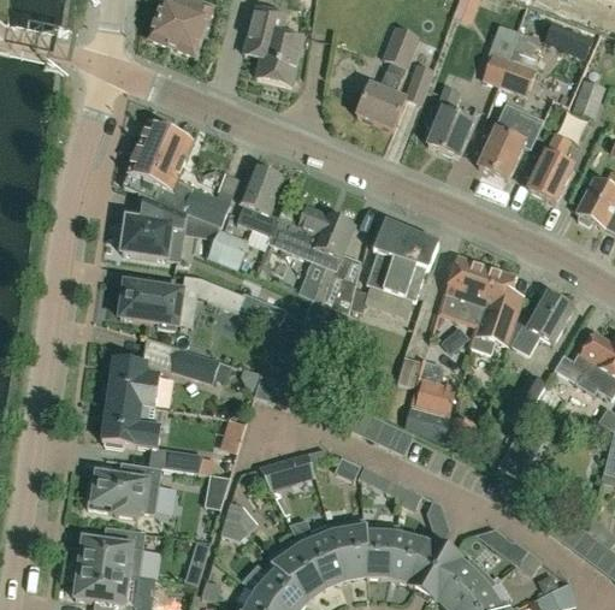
[(194,54),(211,7),(194,0),(190,10),(163,0),(148,39),(194,54)]
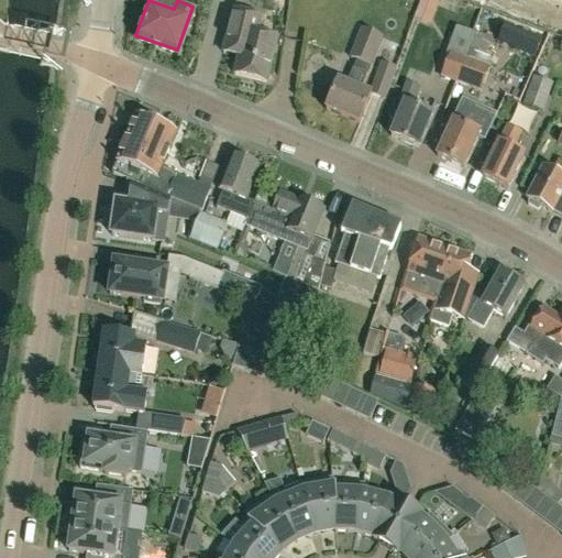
[(420,0),(416,8),(432,18),(441,0),(420,0)]
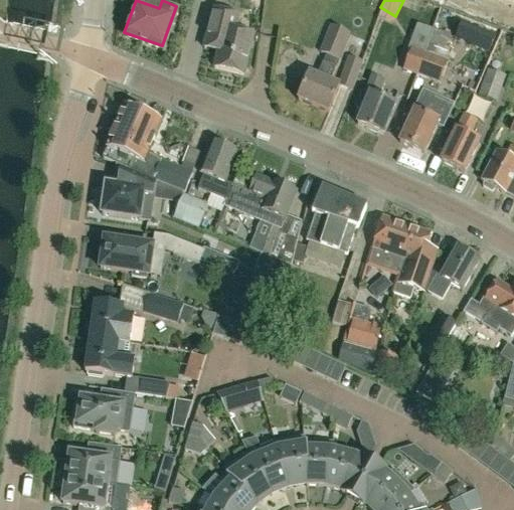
[(243,71),(253,32),(233,26),(237,12),(213,5),(203,44),(218,48),(214,64),(243,71)]
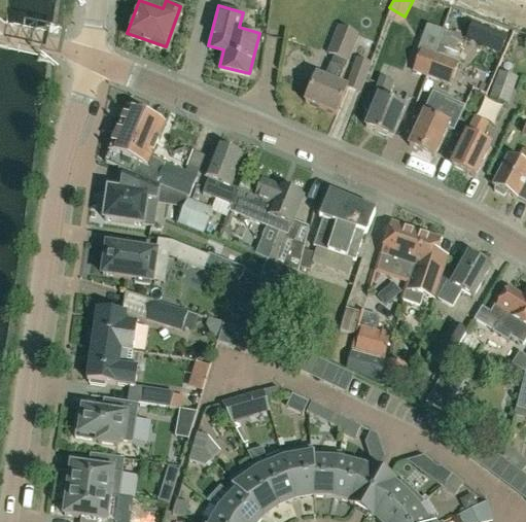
[(347,84),(338,80),(344,64),(345,65),(347,59),(358,31),(339,23),(327,50),(332,53),(323,74),(315,71),(305,98),(336,111),(347,84)]
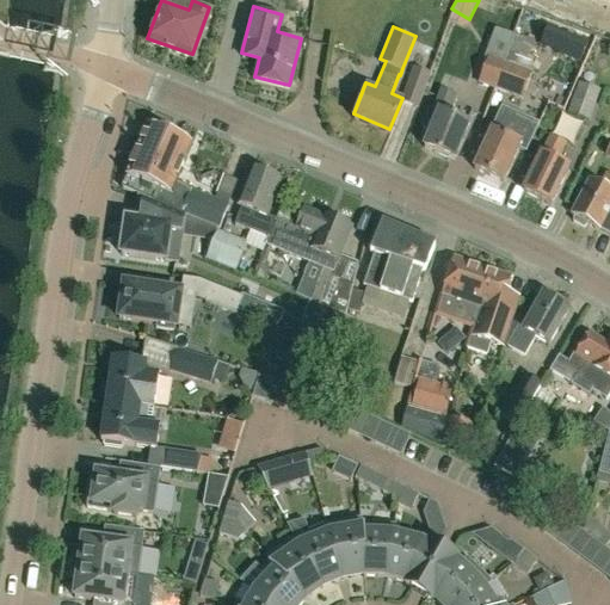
[(478,78),(493,84),(512,34),(495,26),(486,53),(488,53),(478,78)]
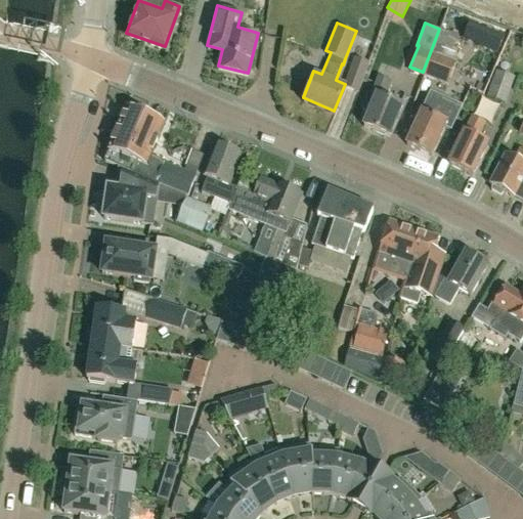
[(452,58),(458,45),(445,41),(447,35),(439,32),(440,29),(439,29),(423,72),(447,81),(454,59),(452,58)]
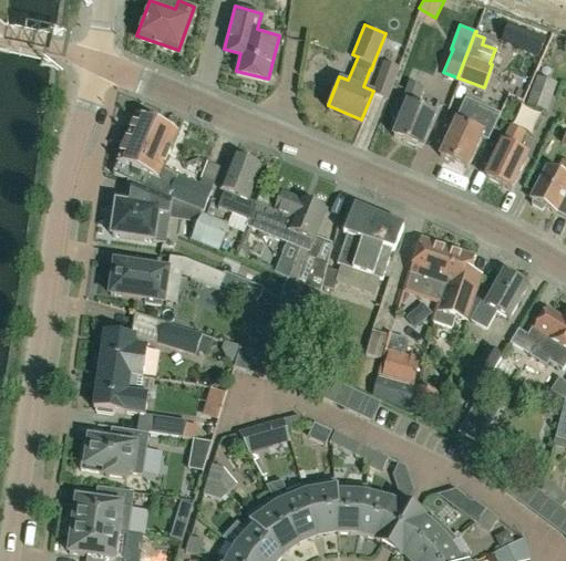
[(399,64),(383,58),(372,89),(388,95),(399,64)]
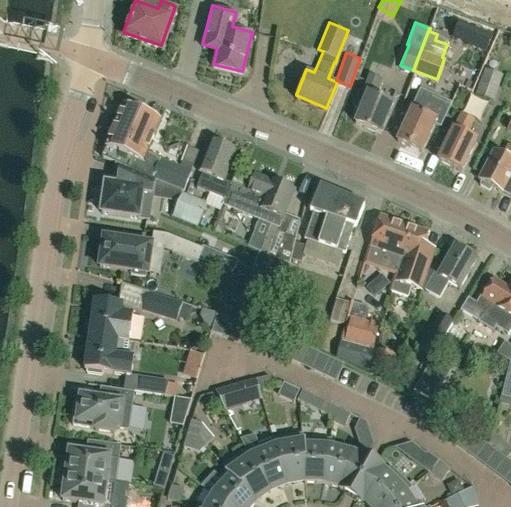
[(503,71),(485,65),(475,91),(494,98),(503,71)]
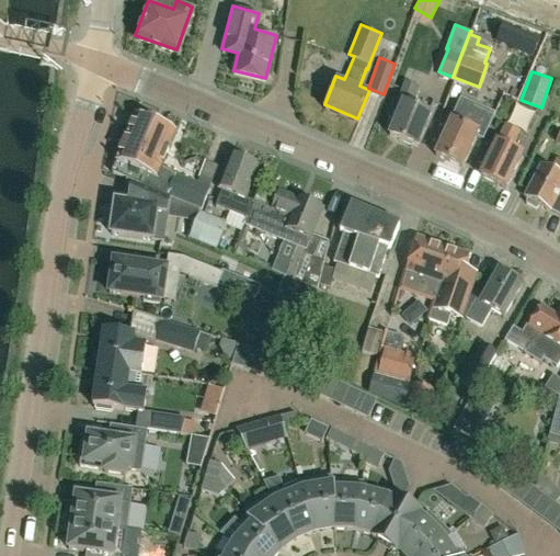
[(430,110),(411,102),(420,84),(406,78),(398,97),(395,95),(391,97),(386,111),(387,114),(390,116),(387,123),(392,125),(389,132),(416,143),(430,110)]
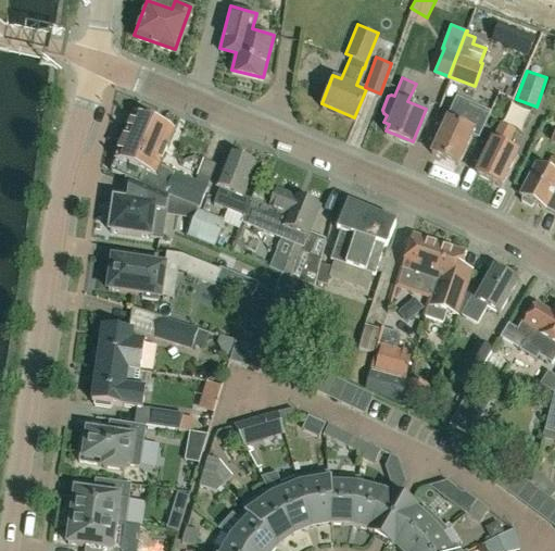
[(471,133),(479,136),(490,110),(457,95),(448,115),(448,114),(431,149),(458,161),(471,133)]
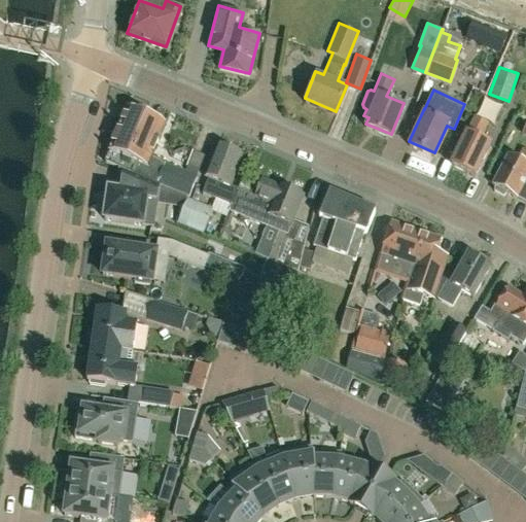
[(126,169),(149,113),(126,104),(103,160),(126,169)]
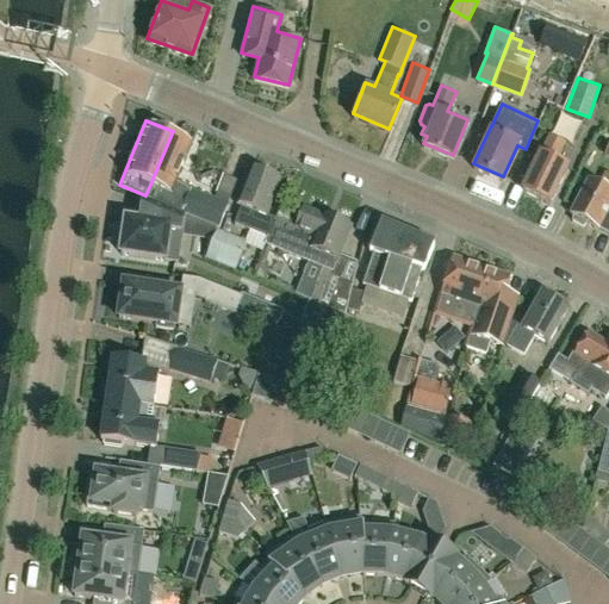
[(190,138),(173,131),(145,195),(150,197),(182,211),(210,223),(218,225),(229,199),(192,185),(186,182),(186,181),(174,176),(190,138)]
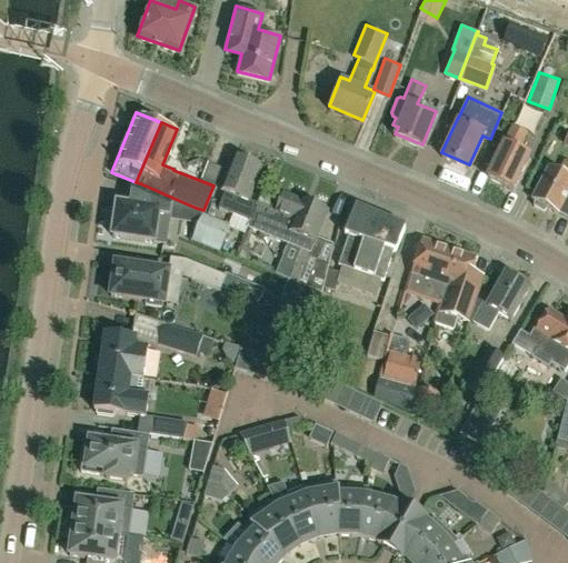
[(529,152),(519,148),(528,129),(511,122),(504,140),(486,173),(512,187),(529,152)]
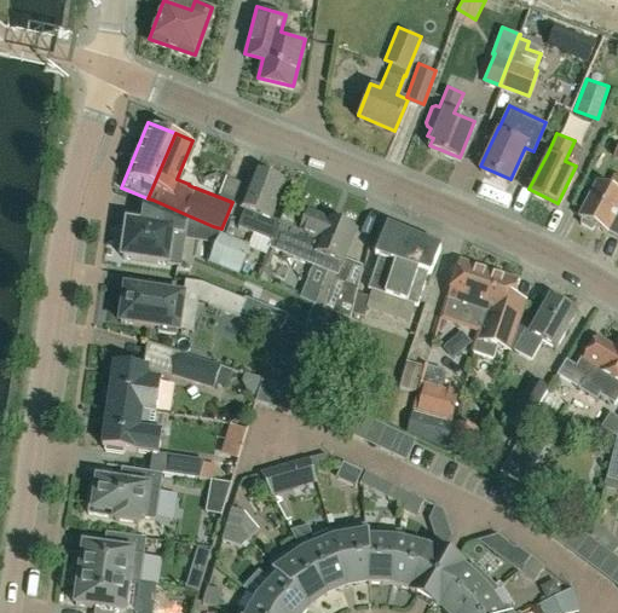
[(255,167),(241,204),(244,206),(237,224),(271,238),(278,220),(279,219),(270,215),(284,179),(255,167)]
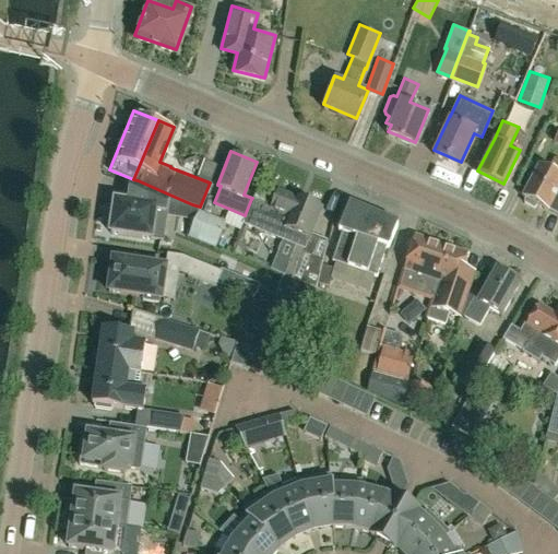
[(557,156),(555,155),(548,166),(539,161),(522,193),(548,207),(549,204),(557,208),(557,156)]
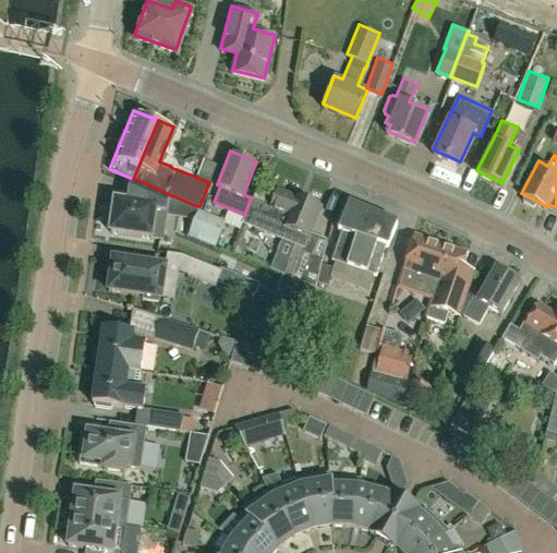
[(167,193),(137,180),(134,201),(113,197),(112,203),(108,203),(106,224),(110,224),(109,229),(160,237),(167,193)]
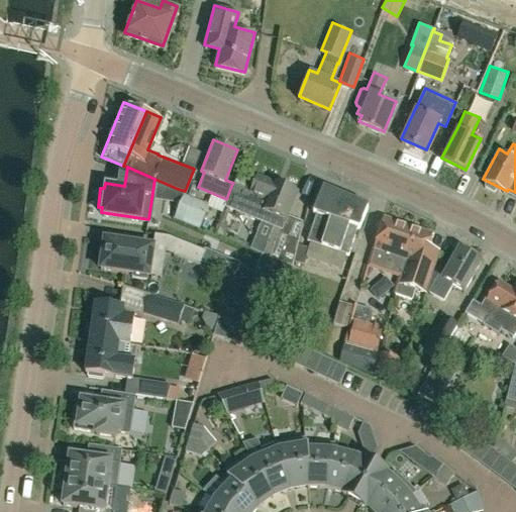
[(256,174),(254,179),(247,176),(242,188),(232,184),(226,199),(224,203),(244,212),(258,217),(282,227),(288,213),(297,189),(256,174)]
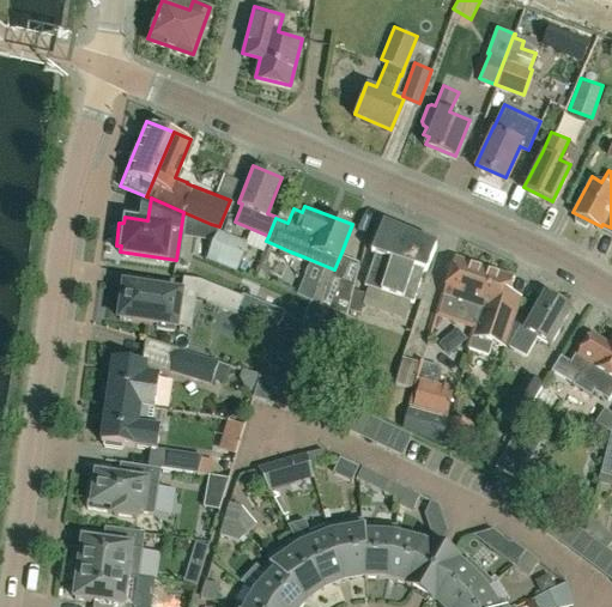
[(371,249),(374,250),(363,283),(413,301),(424,266),(425,267),(436,241),(383,219),(371,249)]
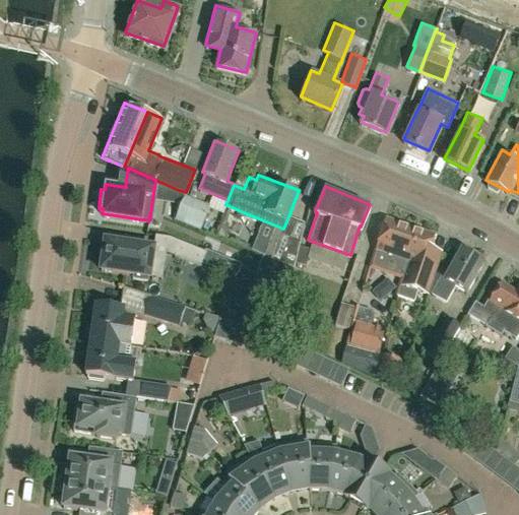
[(176,217),(200,228),(209,203),(184,193),(176,217)]
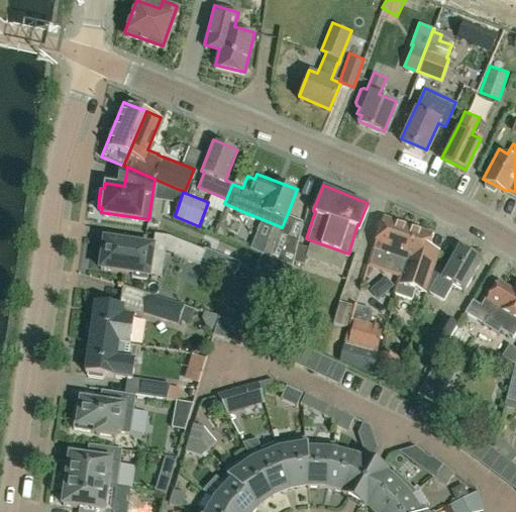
[(400,273),(416,225),(383,214),(373,246),(368,263),(400,273)]
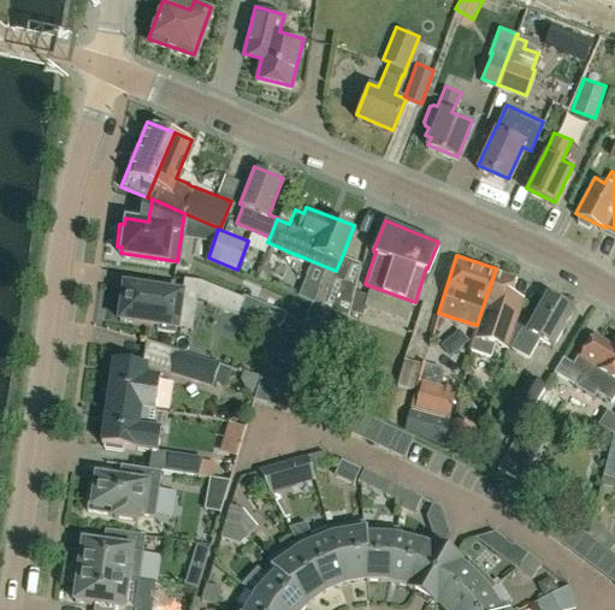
[(524,296),(510,291),(516,274),(496,268),(477,325),(469,348),(490,355),(495,342),(507,345),(524,296)]
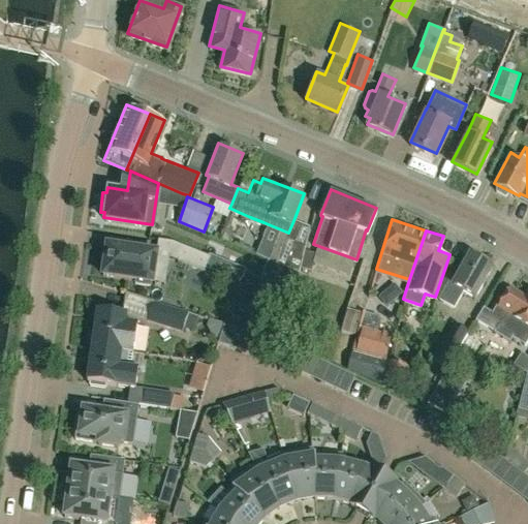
[(299,269),(303,252),(274,241),(269,256),(299,269)]
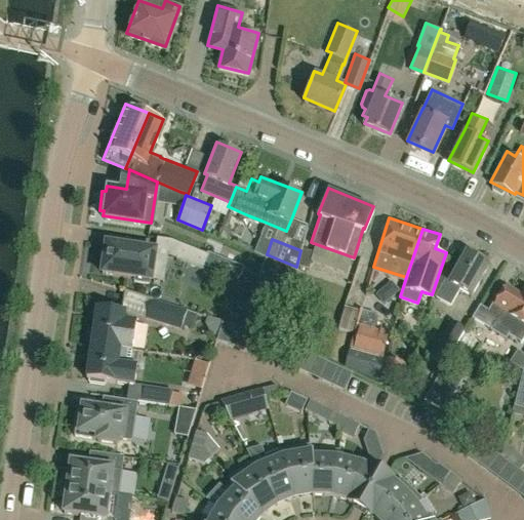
[(203,267),(208,252),(182,242),(176,255),(203,267)]
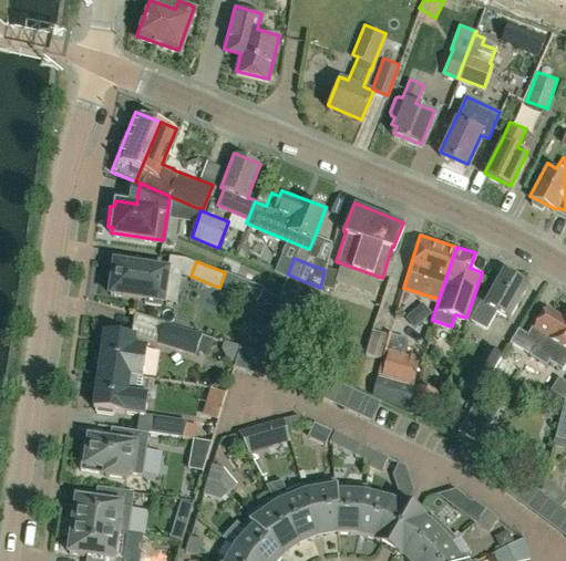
[(143,299),(143,302),(160,303),(160,300),(161,300),(163,281),(177,283),(178,270),(112,262),(110,278),(106,277),(105,290),(109,291),(109,294),(143,299)]
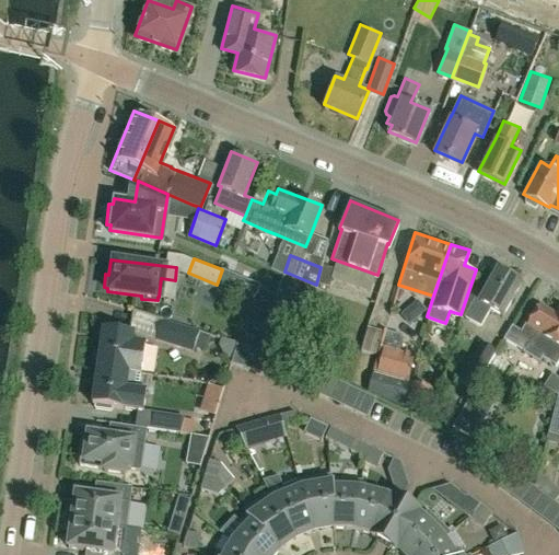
[(498,267),(481,296),(476,291),(464,313),(479,323),(490,305),(502,312),(521,280),(498,267)]
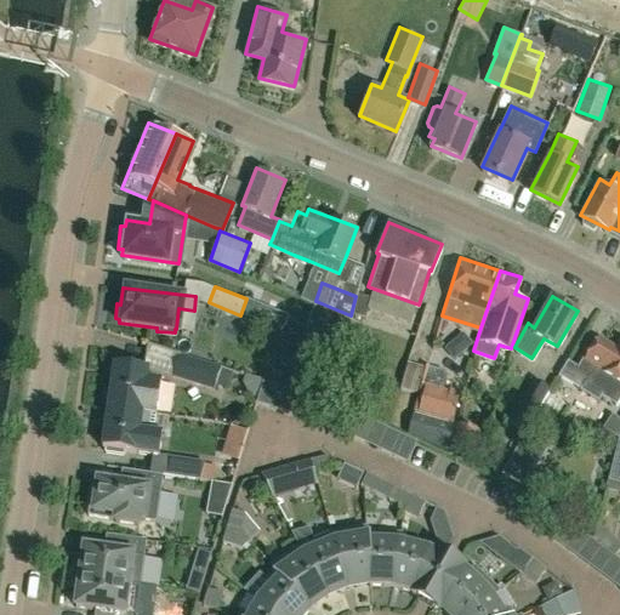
[(584,358),(587,360),(593,364),(589,370),(567,357),(558,373),(581,386),(585,381),(618,400),(619,396),(619,336),(614,345),(598,335),(584,358)]
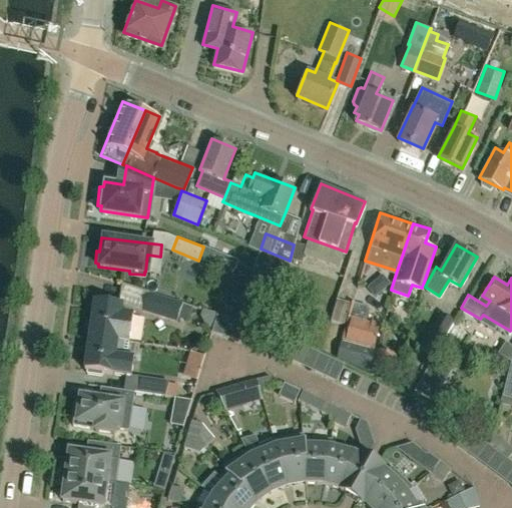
[(127,278),(122,294),(135,298),(141,283),(127,278)]
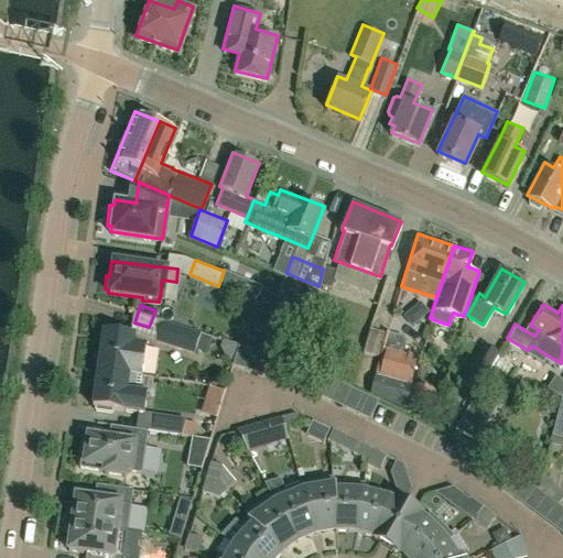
[(194,350),(199,332),(161,320),(155,338),(194,350)]
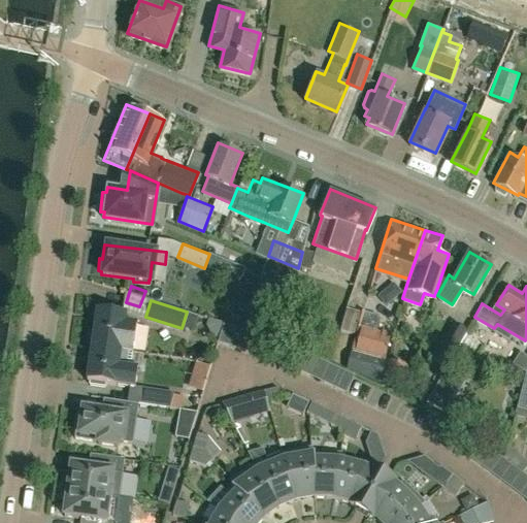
[(136,321),(124,320),(125,311),(96,306),(92,341),(132,348),(136,321)]
